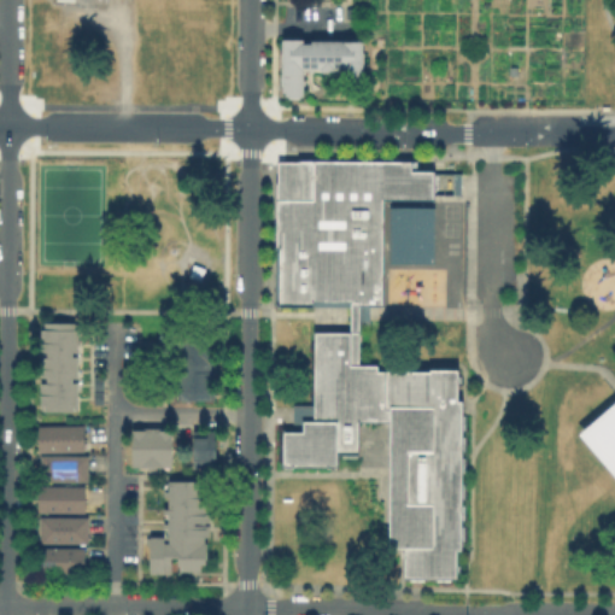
[(281,98),(306,98),(306,74),(341,75),(341,87),(363,87),(363,39),(281,39),(281,98)]
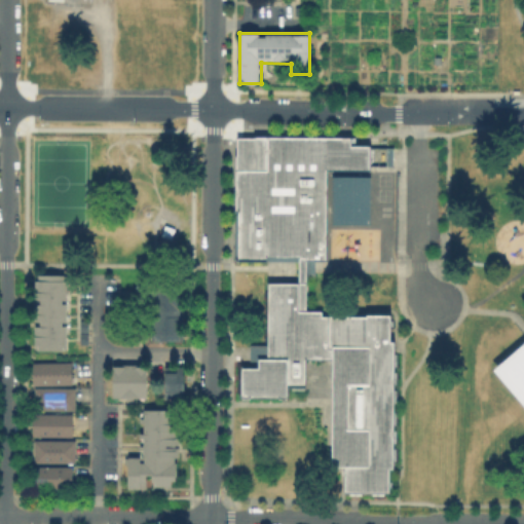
[(350,138),(350,145),(370,145),(370,169),(326,169),(326,261),(307,260),(298,260),(229,260),(230,138),(350,138)]
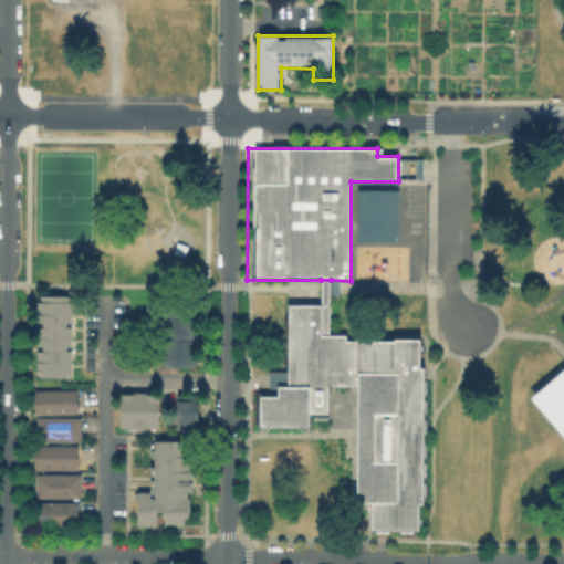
[(357,189),(398,189),(398,241),(357,241),(357,189)]
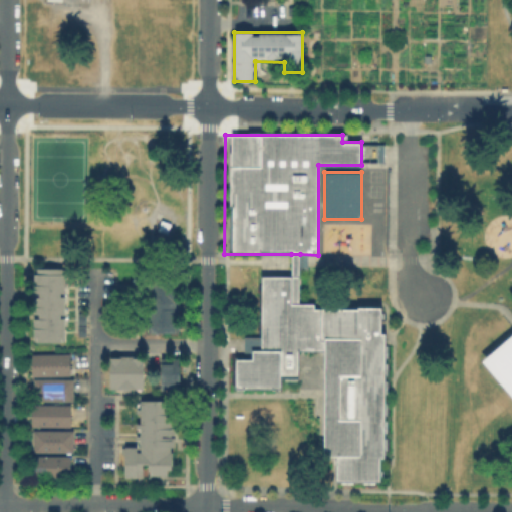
[(161,231),(170,235),(174,225),(165,222),(161,231)]
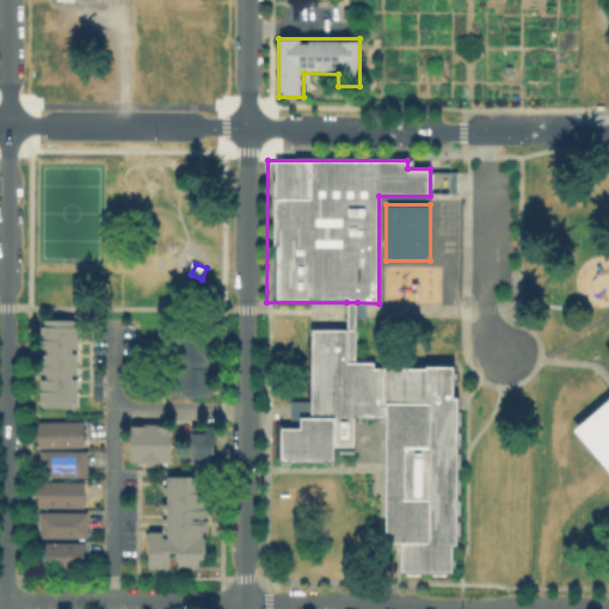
[(357,302),(357,312),(357,361),(375,361),(375,368),(426,368),(426,365),(455,365),(454,398),(457,398),(456,545),(453,545),(453,571),(400,571),(400,542),(383,542),(385,416),(352,416),(352,453),(334,453),(334,461),(281,461),(281,428),(289,428),(289,401),(311,403),(311,330),(346,330),(346,312),(346,302),(357,302)]
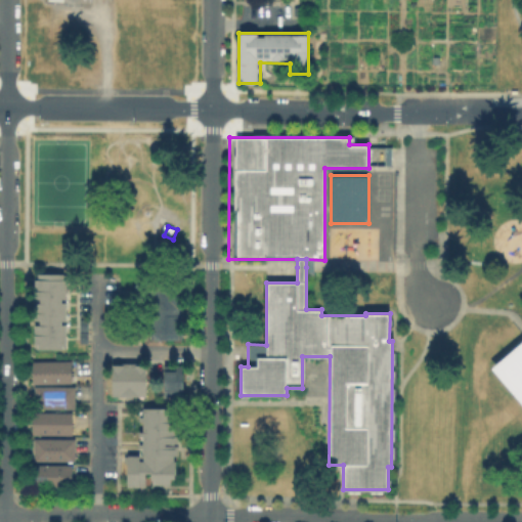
[(66,273),(34,273),(34,349),(66,349),(66,273)]
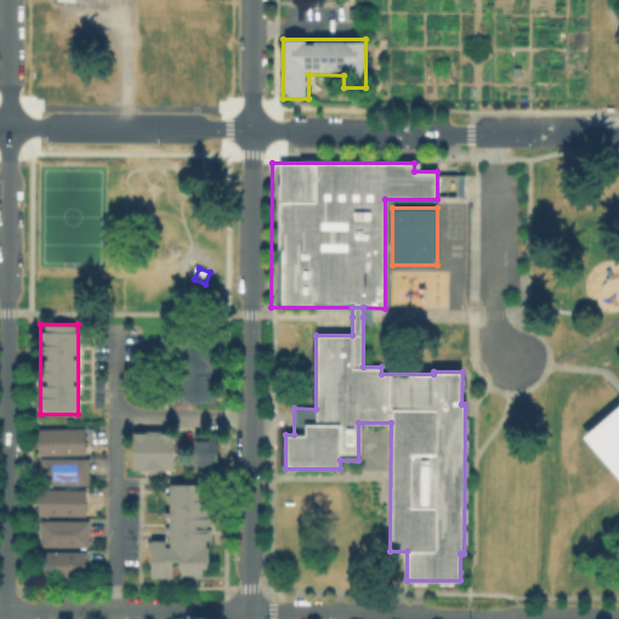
[(181,346),(181,403),(215,403),(215,346),(181,346)]
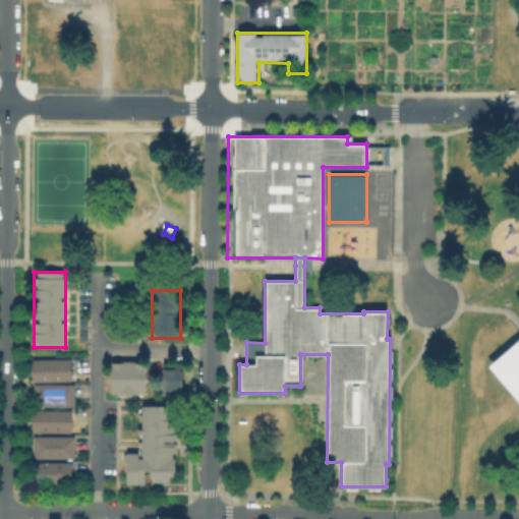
[(518,346),(492,369),(518,401),(518,346)]
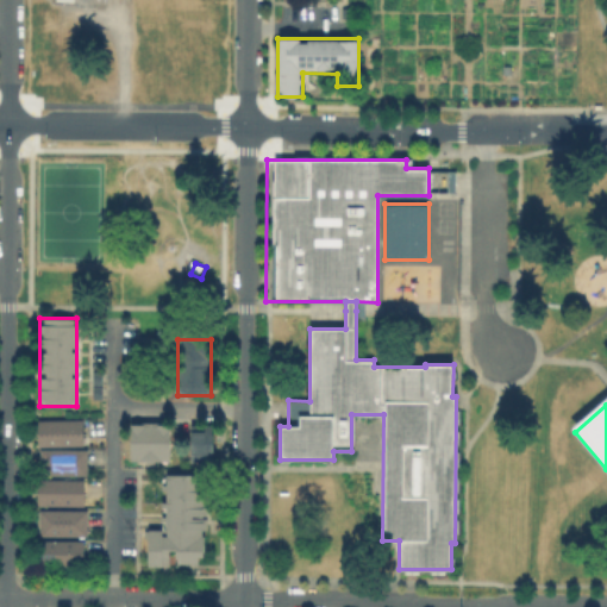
[(41,449),(41,424),(86,424),(86,449),(41,449)]
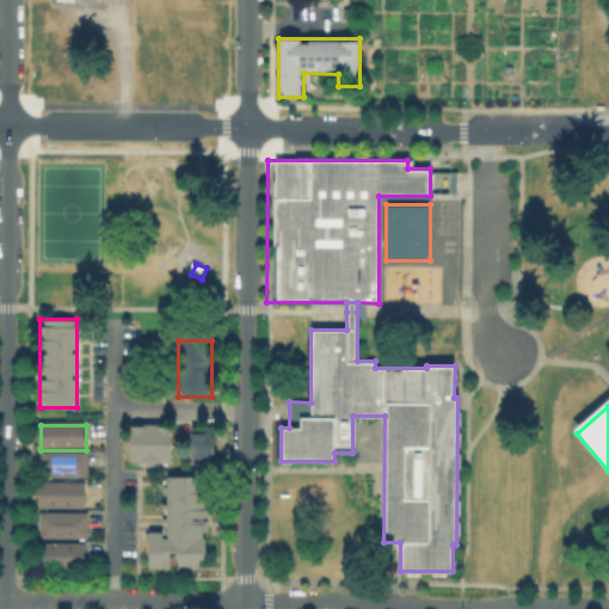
[(135,465),(135,428),(176,429),(176,466),(135,465)]
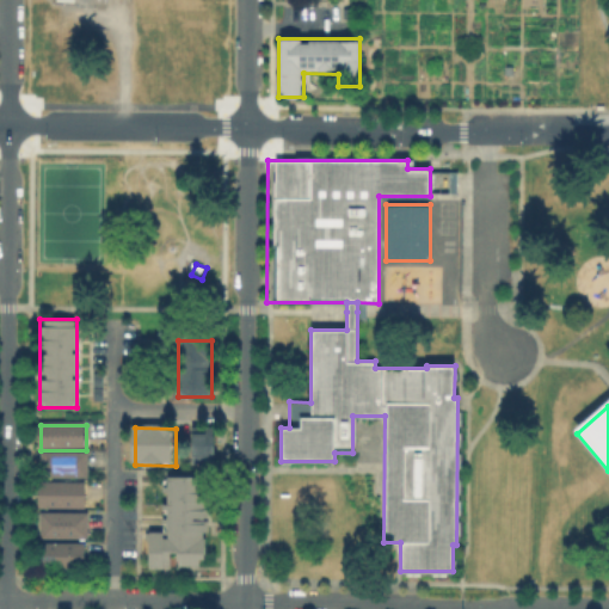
[(196,462),(196,430),(220,430),(220,462),(196,462)]
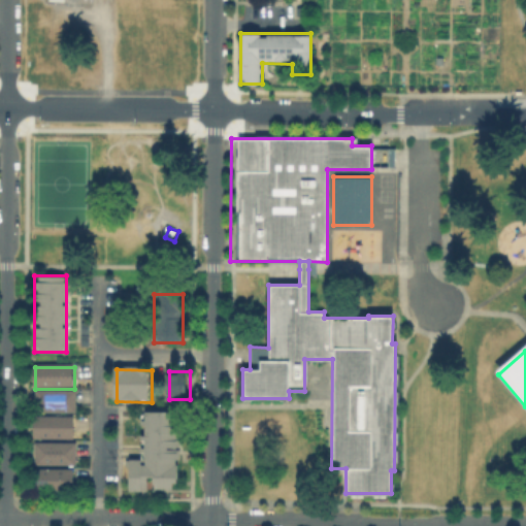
[(38,415),(38,392),(78,392),(78,415),(38,415)]
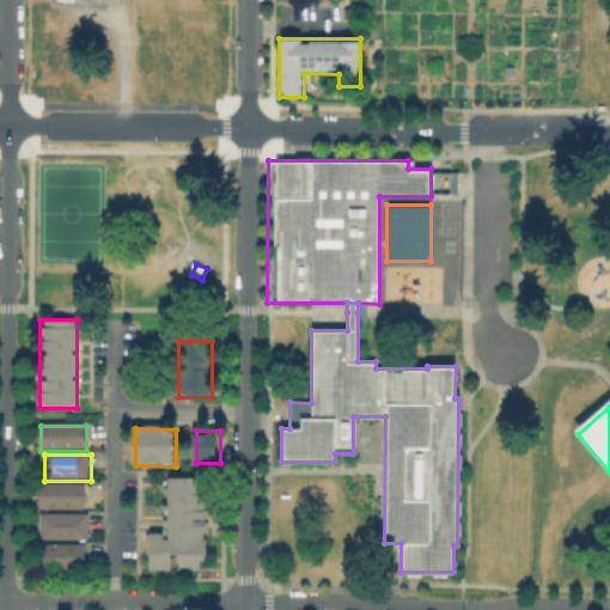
[(209,557),(209,569),(180,569),(180,557),(174,557),(174,572),(154,572),(154,536),(168,536),(168,482),(209,482),(209,557)]
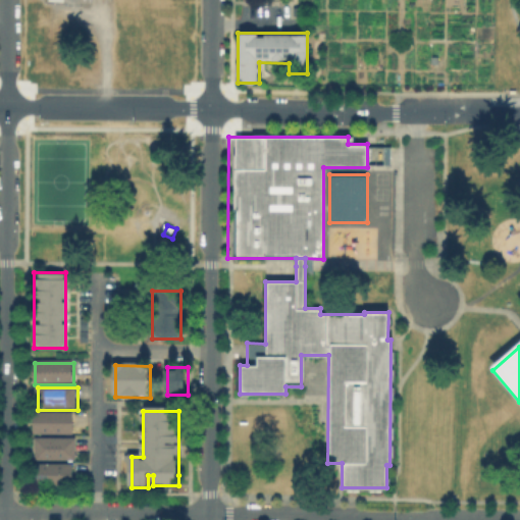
[(36,435),(36,414),(76,414),(76,435),(36,435)]
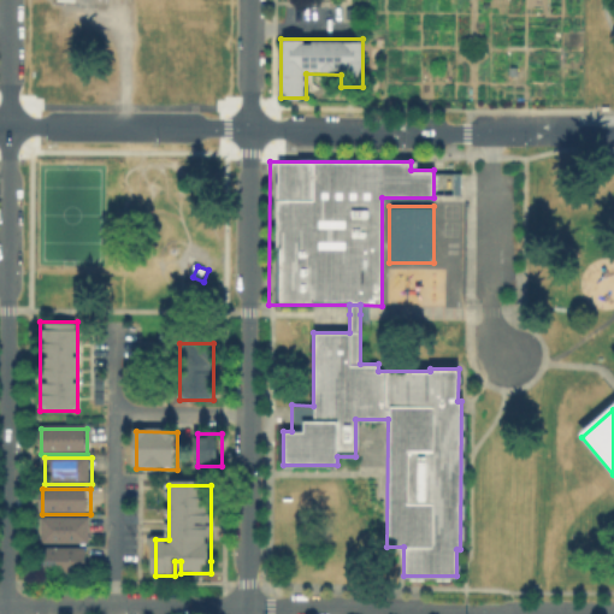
[(43,544),(43,519),(93,520),(93,544),(43,544)]
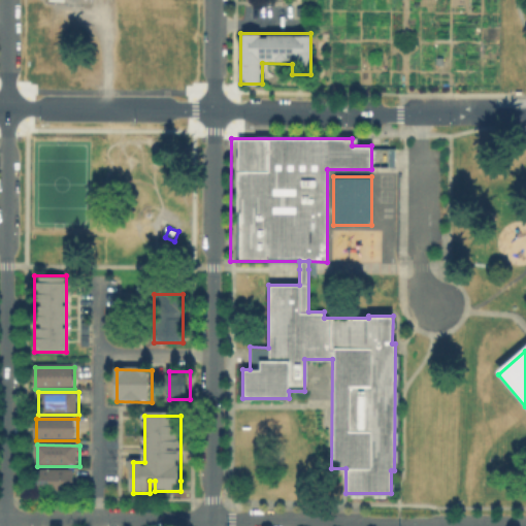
[(36,493),(36,472),(75,473),(75,493),(36,493)]
